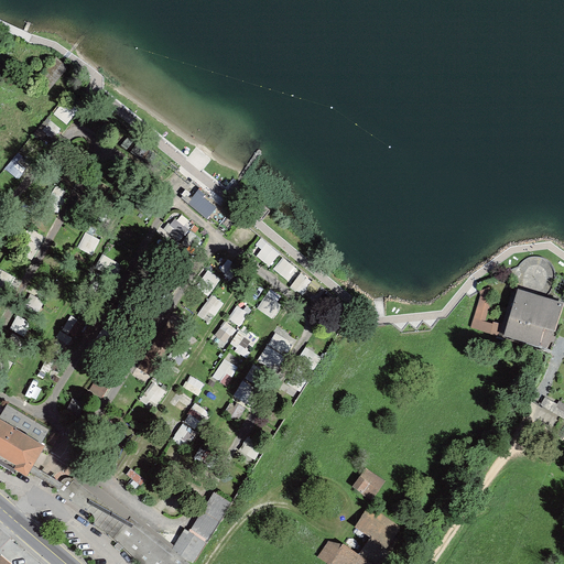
[(64,125),(80,105),(71,96),(54,116),(64,125)]
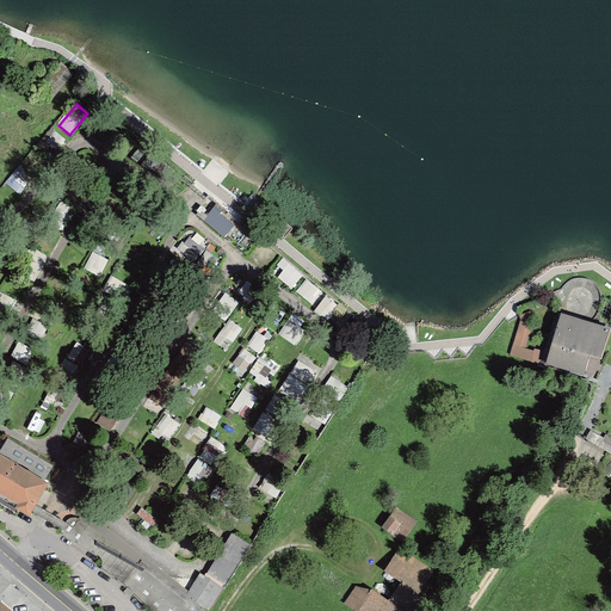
[(100,136),(107,128),(91,113),(81,125),(92,134),(94,131),(100,136)]
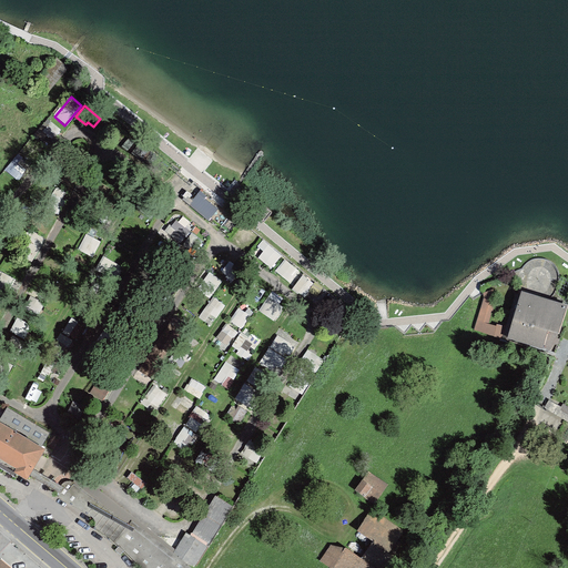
[(52,140),(60,130),(47,120),(34,135),(41,141),(47,135),(52,140)]
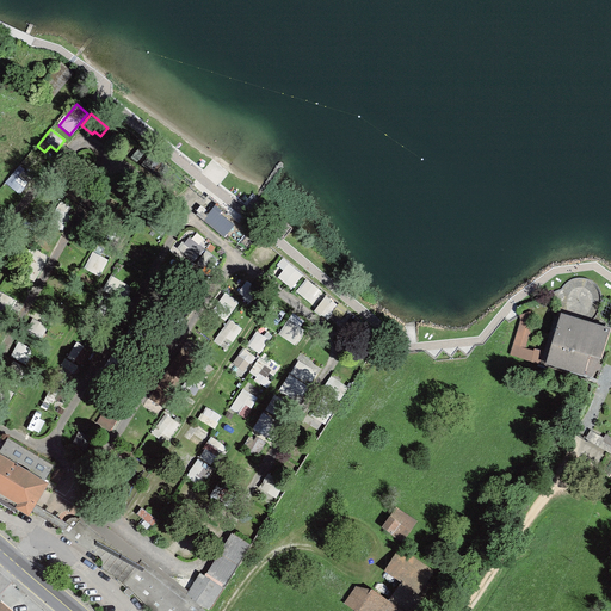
[(31,173),(39,161),(38,159),(42,154),(35,148),(20,165),(31,173)]
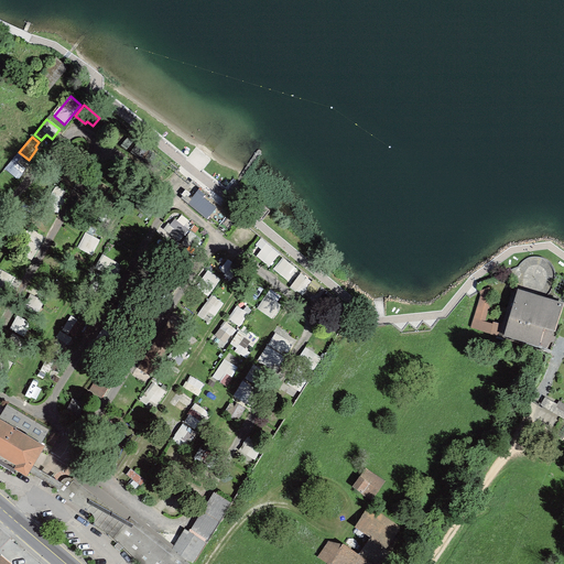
[(17,181),(21,174),(20,173),(23,169),(22,167),(28,161),(18,153),(4,170),(17,181)]
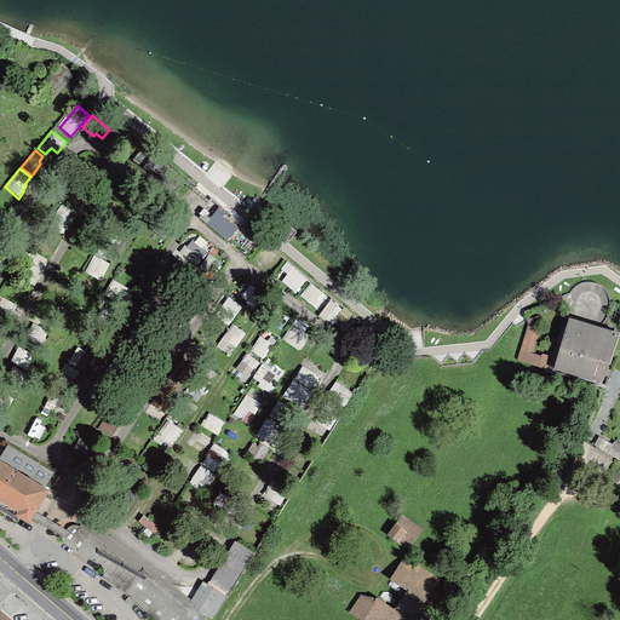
[(63,236),(73,222),(68,218),(72,212),(61,205),(47,225),(63,236)]
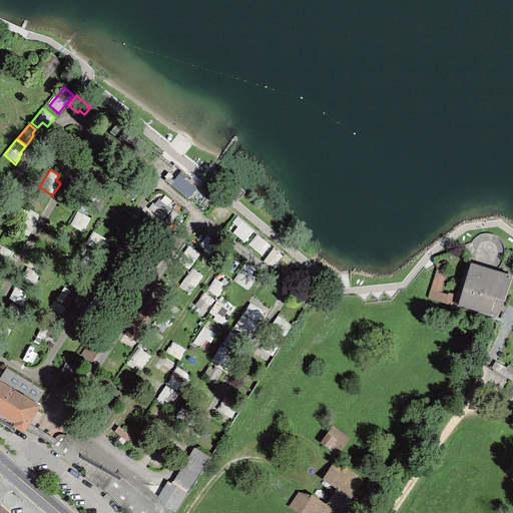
[(186,179),(188,176),(181,170),(172,179),(178,184),(181,179),(184,178),(186,179)]
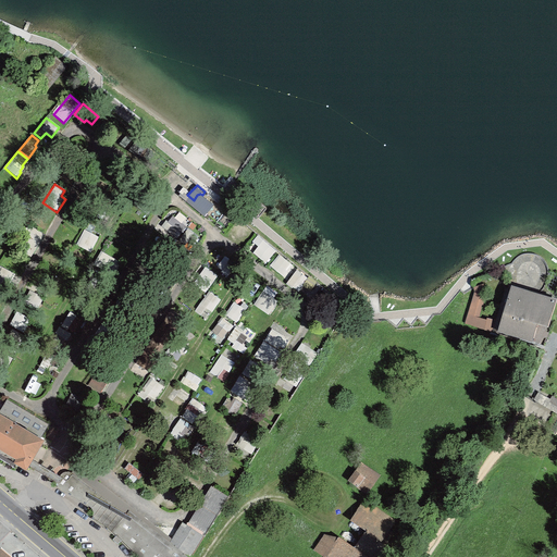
[(147,214),(151,209),(138,199),(134,205),(147,214)]
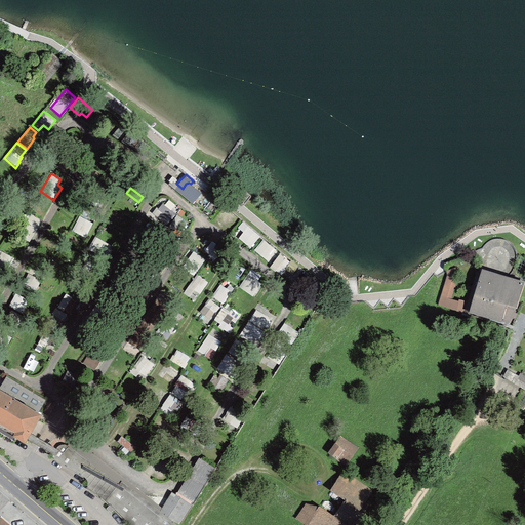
[(39,217),(47,206),(37,198),(28,209),(39,217)]
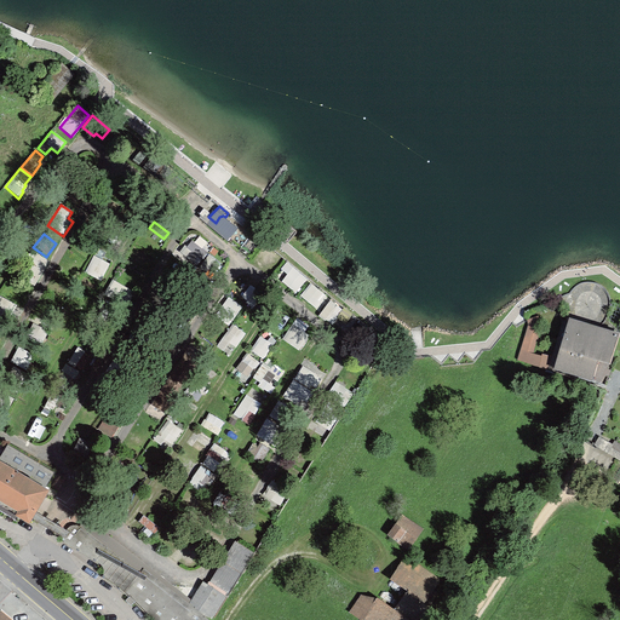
[(206,253),(193,242),(188,248),(184,246),(179,252),(196,267),(206,253)]
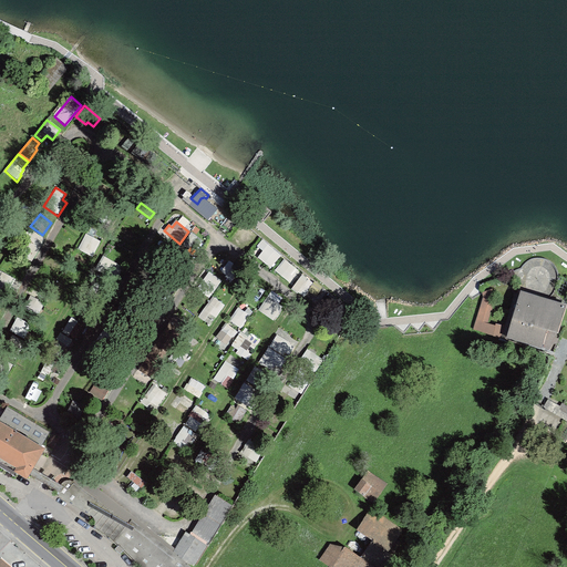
[(270,269),(280,256),(268,246),(257,258),(270,269)]
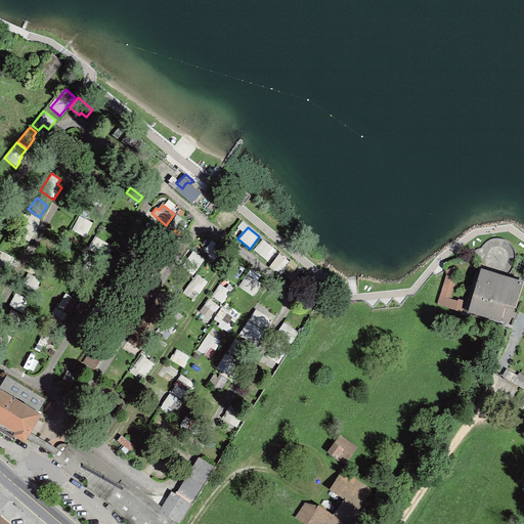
[(96,254),(103,242),(95,236),(88,249),(96,254)]
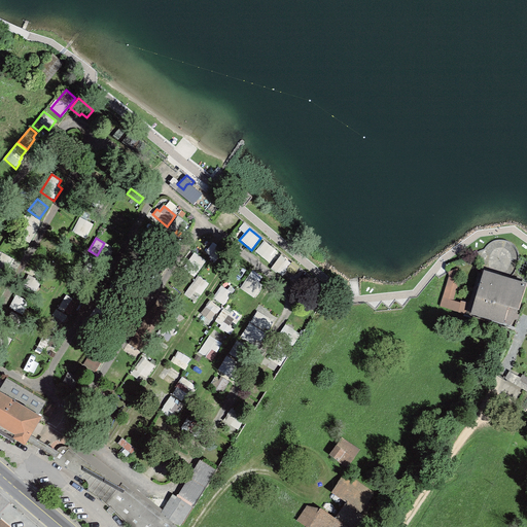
[(272,266),(280,254),(270,246),(260,256),(272,266)]
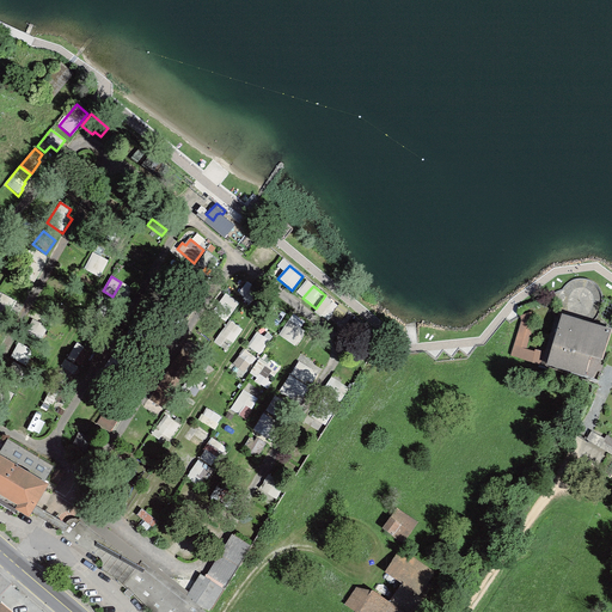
[(228,318),(239,304),(225,294),(215,307),(228,318)]
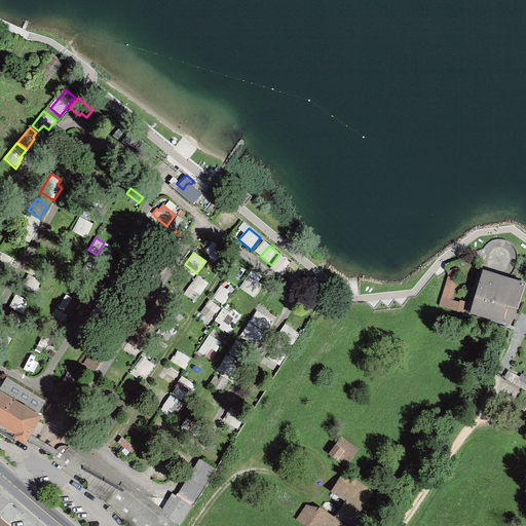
[(287,280),(294,271),(289,267),(291,264),(280,256),(273,265),(278,269),(276,271),(287,280)]
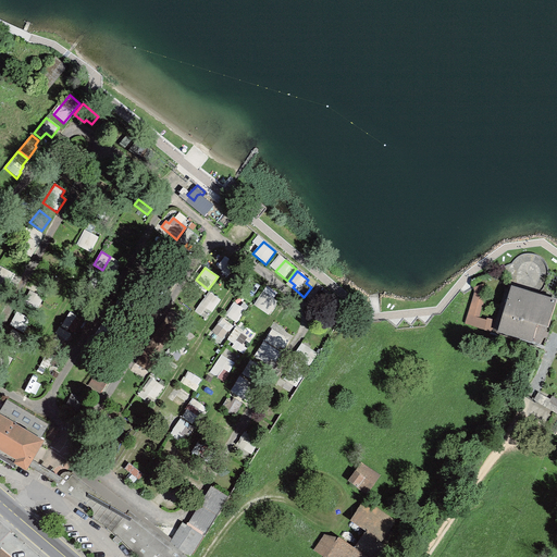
[(269,316),(277,302),(274,300),(277,295),(267,287),(255,306),(269,316)]
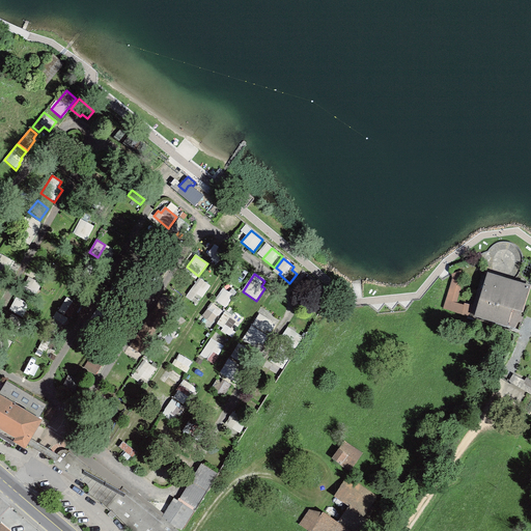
[(303,294),(312,281),(302,274),(292,286),(303,294)]
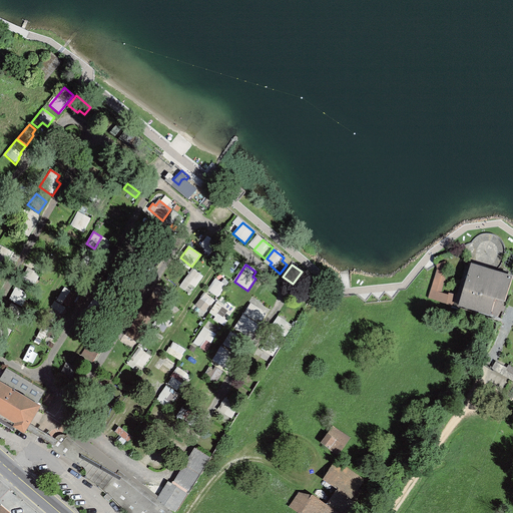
[(503,299),(509,278),(471,266),(461,296),(459,304),(488,313),(493,296),(503,299)]
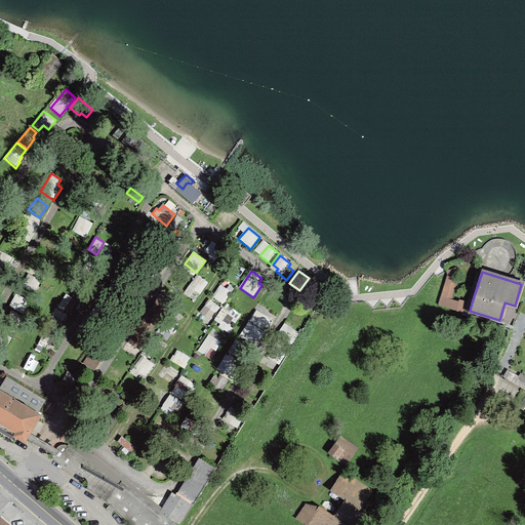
[(189,287),(200,294),(209,280),(198,273),(189,287)]
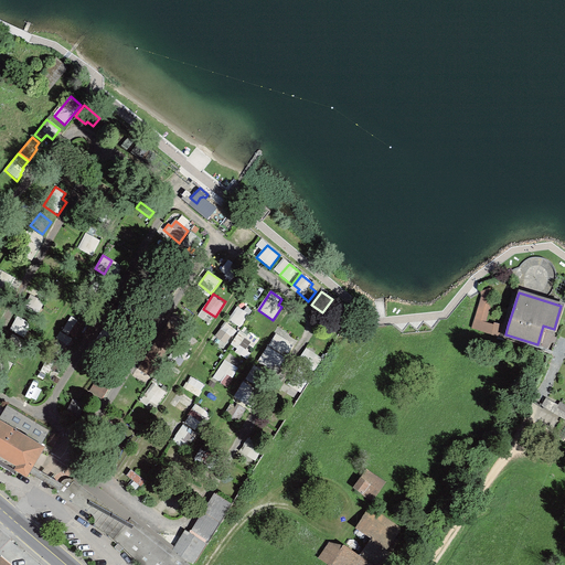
[(494,324),(486,322),(491,304),(479,299),(471,328),(504,339),(505,334),(508,326),(496,322),(494,324)]
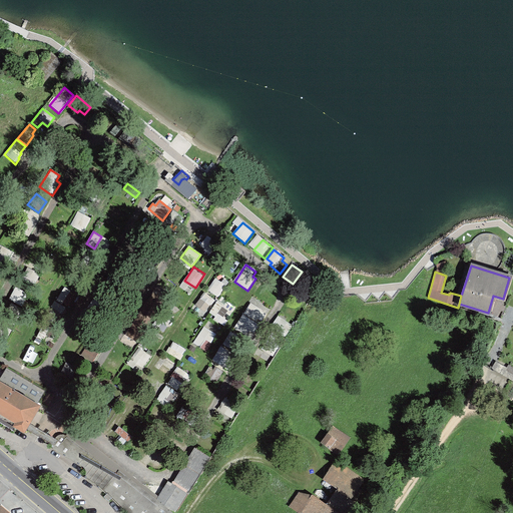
[(219,294),(226,283),(216,277),(209,288),(219,294)]
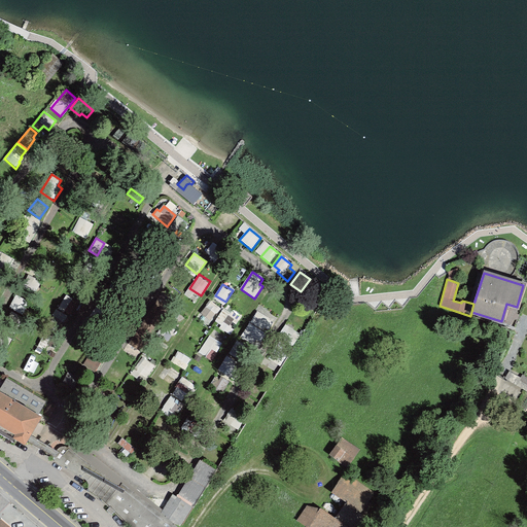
[(111,311),(117,300),(106,292),(99,304),(111,311)]
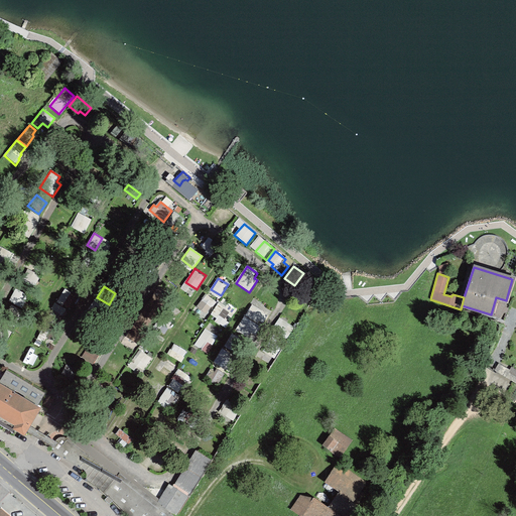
[(269,308),(277,297),(263,288),(255,299),(269,308)]
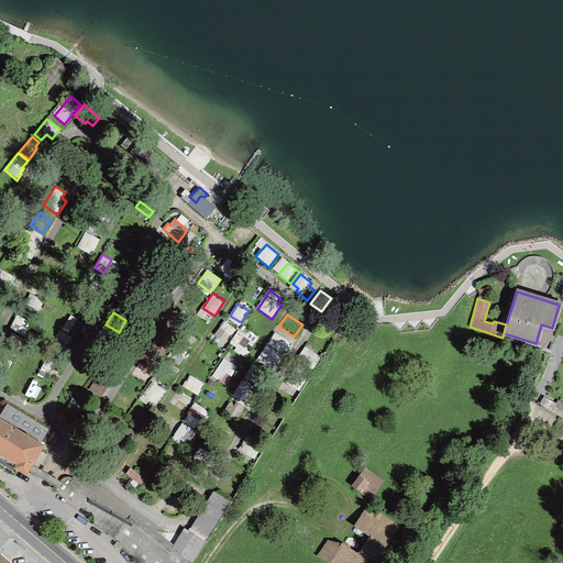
[(75,339),(84,324),(69,317),(62,331),(75,339)]
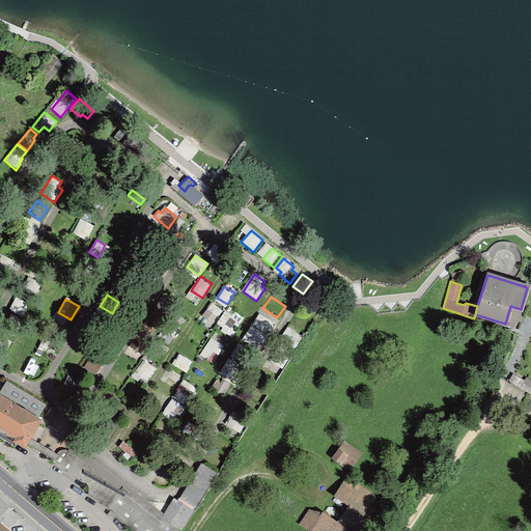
[(141,353),(168,311),(159,304),(131,346),(141,353)]
